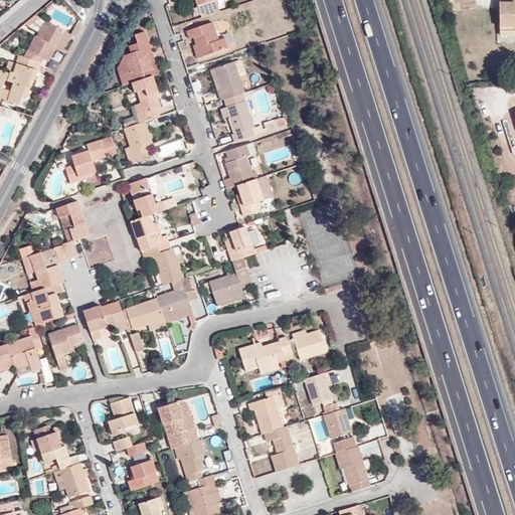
[(220,11),(216,0),(213,0),(198,6),(201,17),(220,11)]
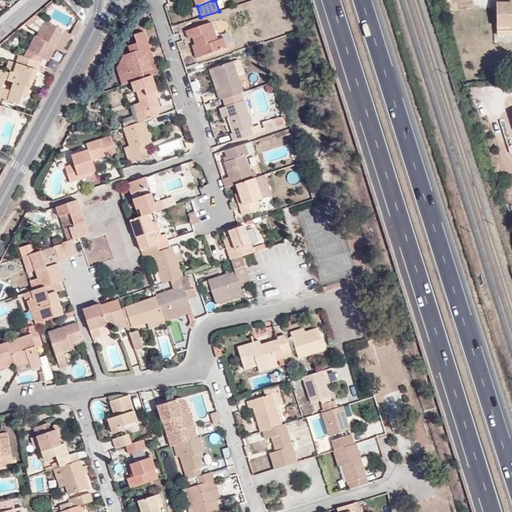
[(473,8),(472,0),(450,0),(452,10),(473,8)]
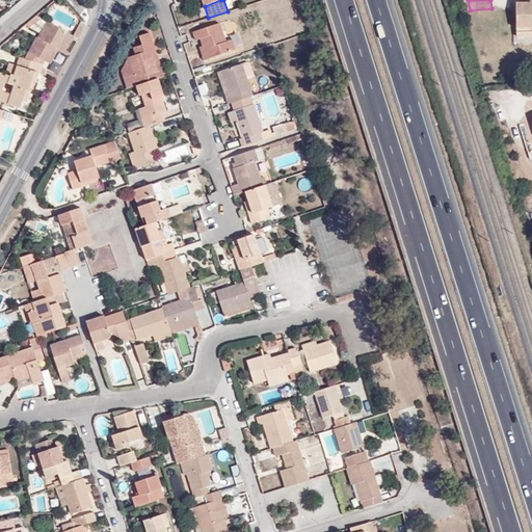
[(531,0),(516,0),(515,37),(531,37),(531,0)]
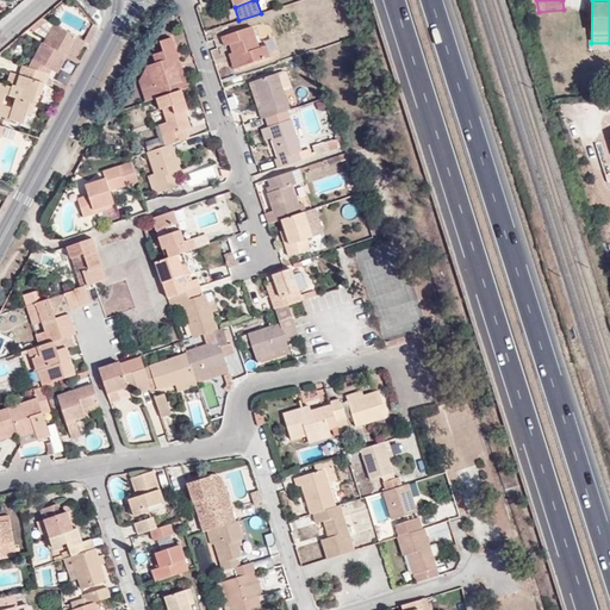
[(57,26),(54,25),(44,43),(48,45),(57,26)]
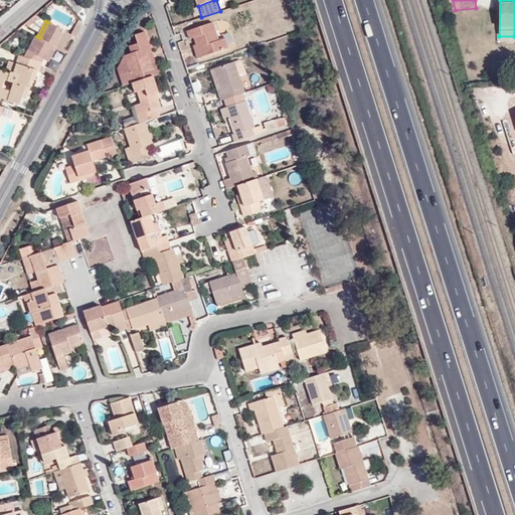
[(48,61),(64,31),(48,22),(40,38),(37,36),(36,36),(28,50),(48,61)]
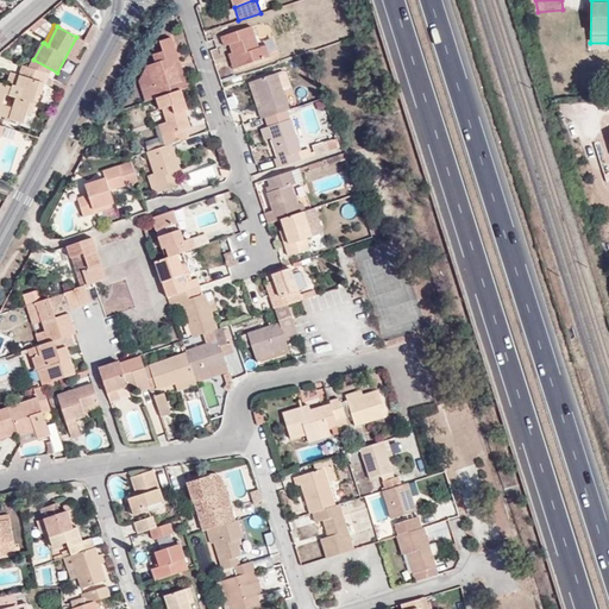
[(224,45),(230,44),(232,52),(237,67),(270,56),(267,45),(258,48),(252,26),(221,37),(224,45)]
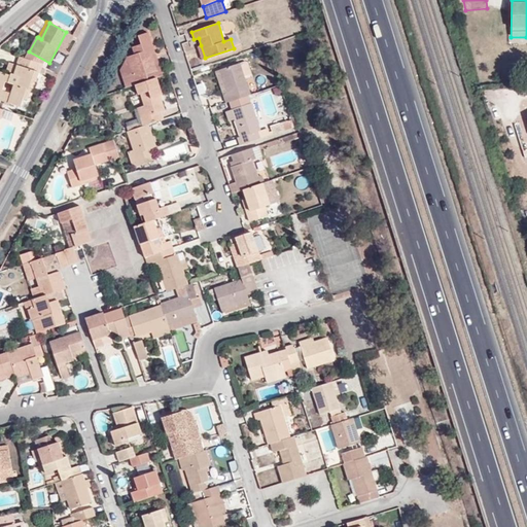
[(131,47),(133,55),(126,58),(135,84),(156,77),(163,75),(161,69),(156,70),(151,55),(154,54),(148,33),(138,36),(141,44),(131,47)]
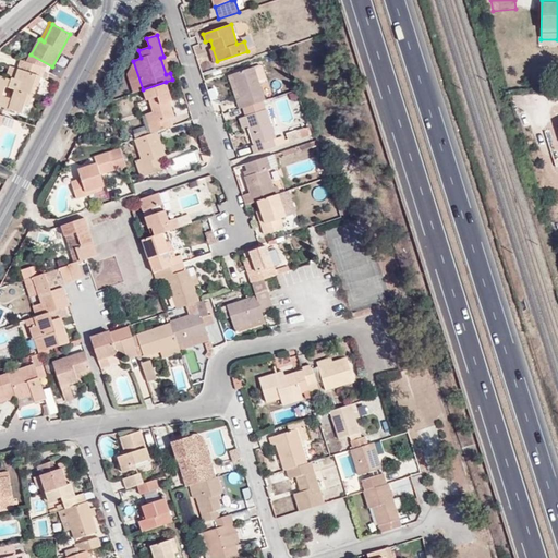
[(208,49),(214,63),(217,61),(213,48),(208,49)]
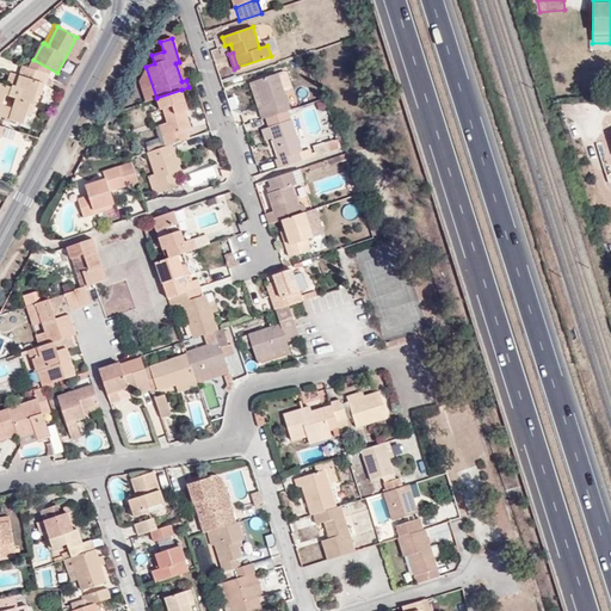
[(186,80),(179,62),(176,63),(181,81),(186,80)]
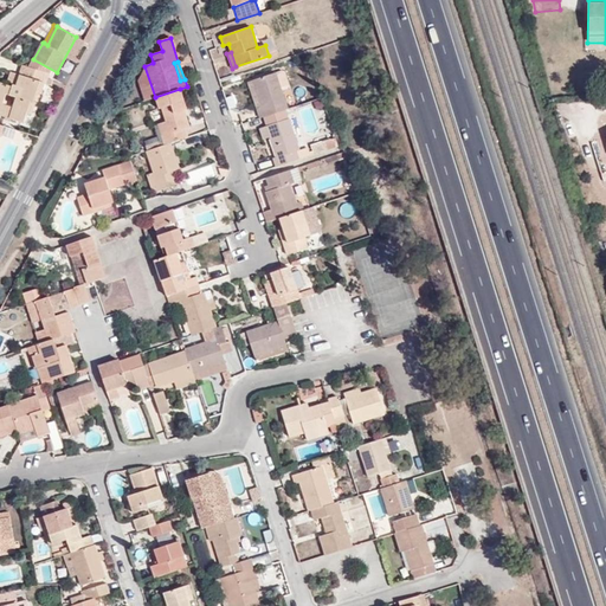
[(47,73),(23,65),(19,75),(45,83),(46,78),(47,73)]
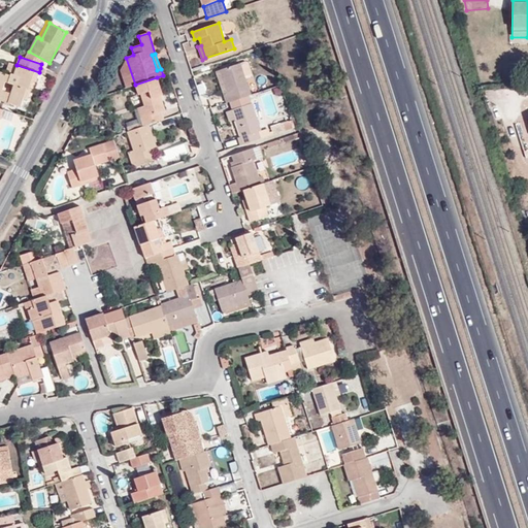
[(126,58),(120,70),(126,89),(135,85),(126,58)]
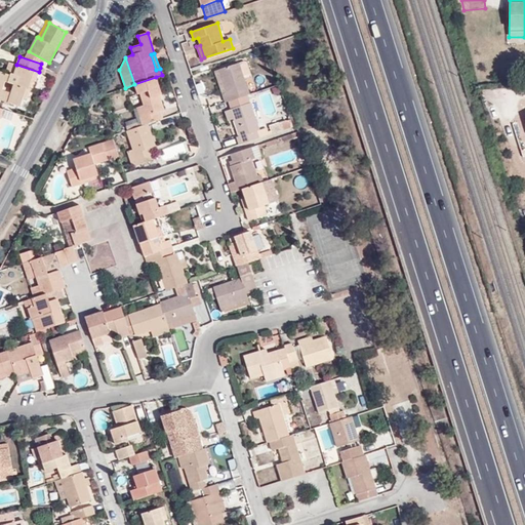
[(242,65),(246,78),(253,76),(248,62),(242,65)]
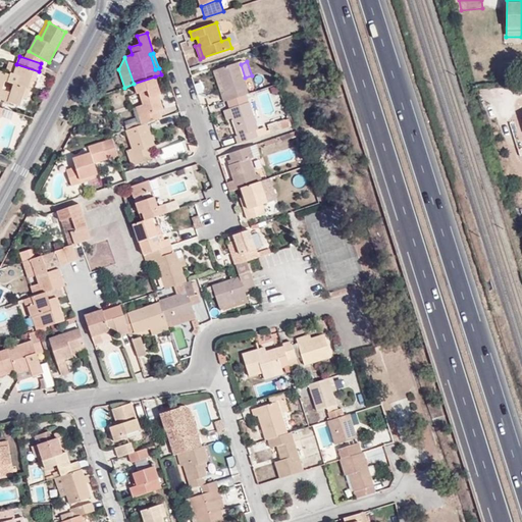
[(39,71),(16,64),(9,62),(6,70),(4,70),(4,72),(0,70),(0,99),(19,106),(22,97),(28,99),(31,89),(29,88),(32,80),(36,81),(39,71)]
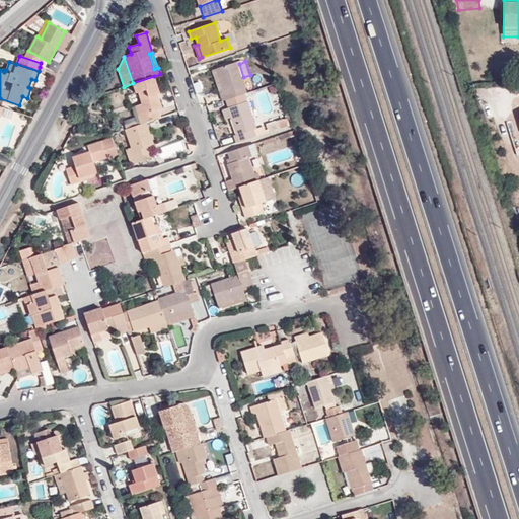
[(222,92),(219,93),(221,101),(225,100),(244,93),(246,93),(236,63),(215,70),(222,92)]
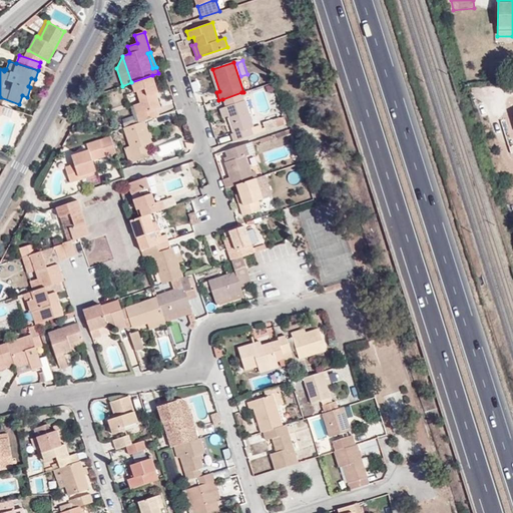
[(212,69),(209,70),(216,92),(219,91),(212,69)]
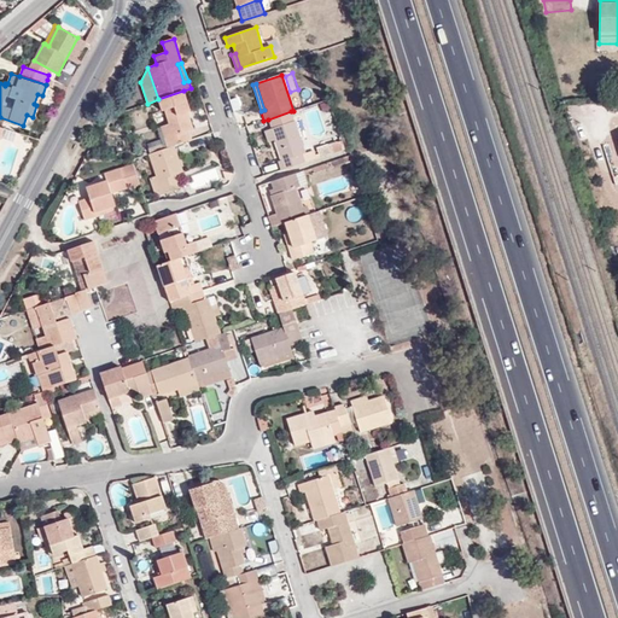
[(173,134),(163,138),(167,149),(174,146),(192,139),(188,132),(192,130),(187,114),(191,111),(184,91),(158,99),(162,111),(165,111),(169,123),(173,134)]
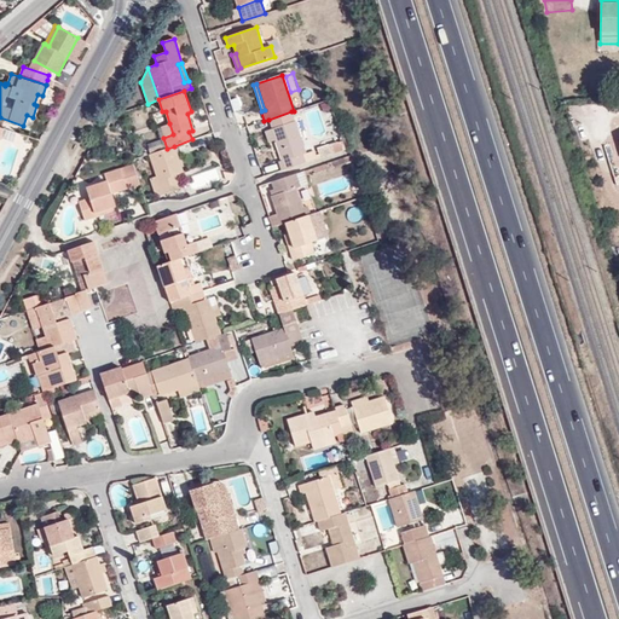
[(295,122),(291,111),(268,120),(271,129),(295,122)]
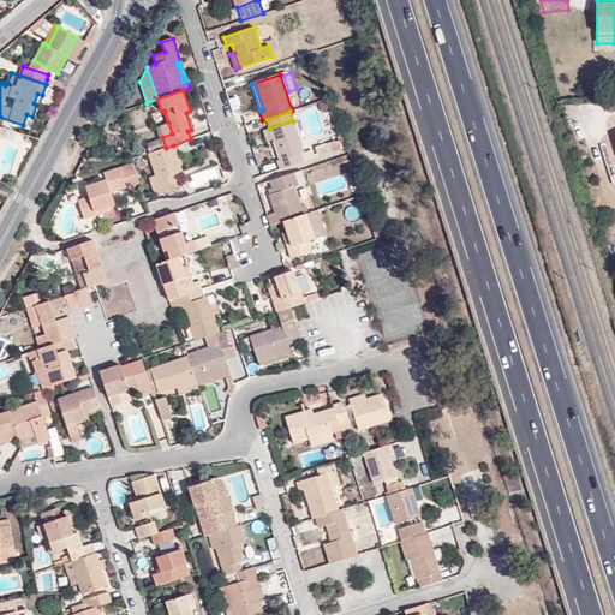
[(280,160),(275,161),(279,169),(303,161),(300,154),(304,153),(293,121),(269,129),(273,139),(274,141),(280,160)]
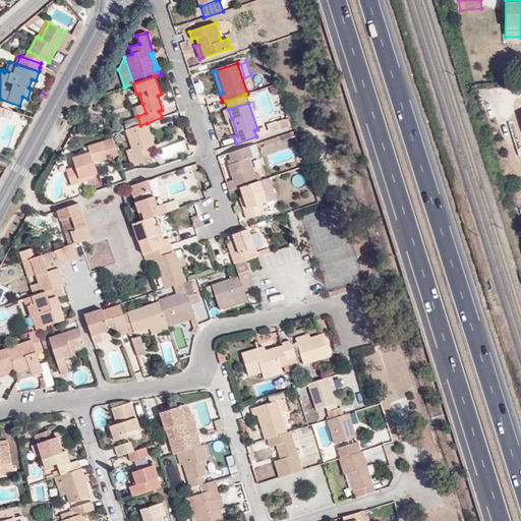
[(142,104),(134,107),(137,116),(146,113),(142,104)]
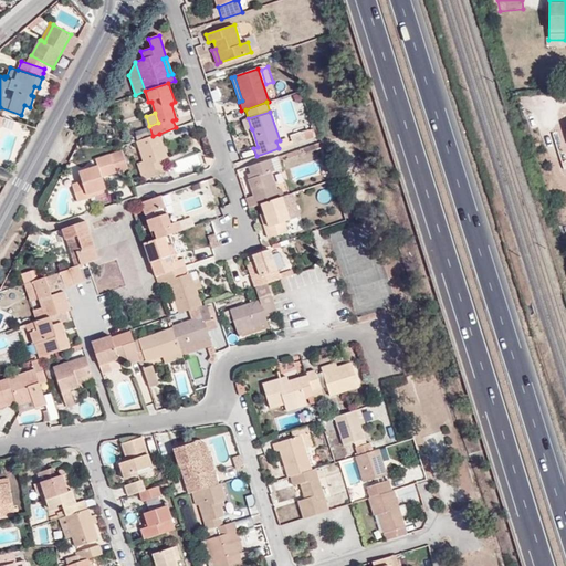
[(241,121),(244,132),(251,128),(248,118),(241,121)]
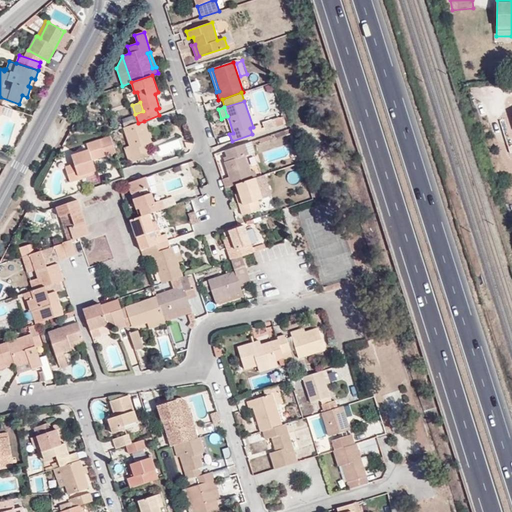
[(134,119),(122,124),(124,128),(136,124),(134,119)]
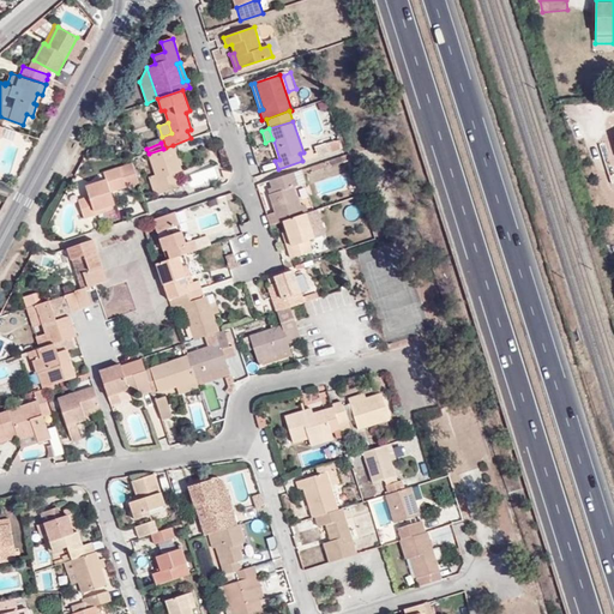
[(173,145),(166,148),(163,149),(149,154),(156,175),(161,192),(179,186),(176,179),(174,174),(179,172),(181,172),(173,145)]
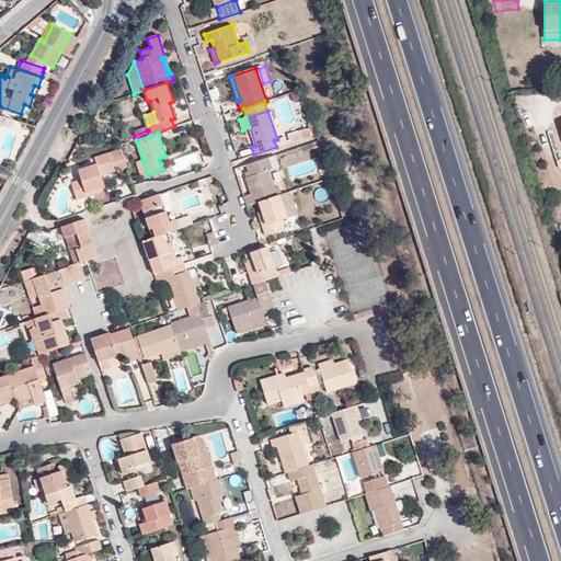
[(285,140),(284,137),(277,139),(274,140),(276,147),(286,144),(285,140)]
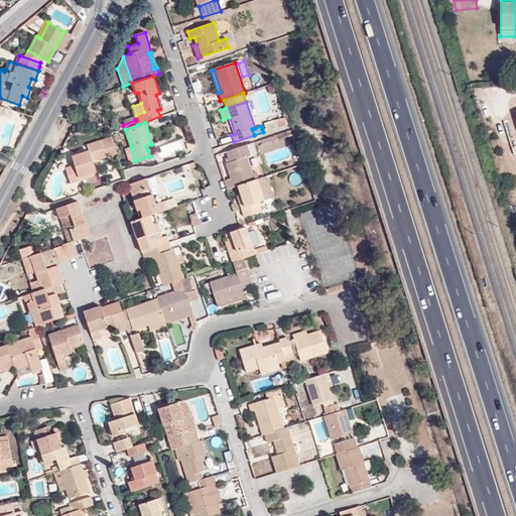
[(261,140),(262,145),(292,135),(291,130),(261,140)]
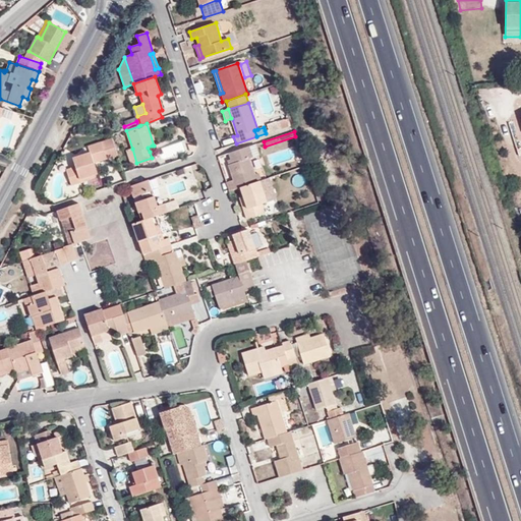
[(94,164),(107,160),(106,158),(103,147),(101,142),(88,147),(90,153),(73,159),(75,167),(66,170),(71,186),(80,183),(80,180),(97,174),(94,164)]
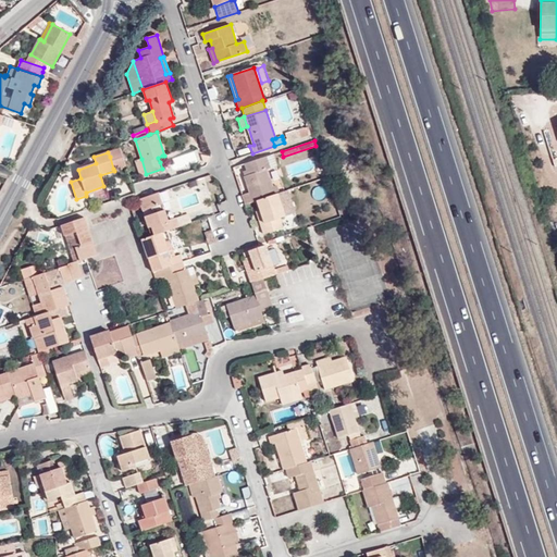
[(115,155),(110,157),(113,169),(120,166),(115,155)]
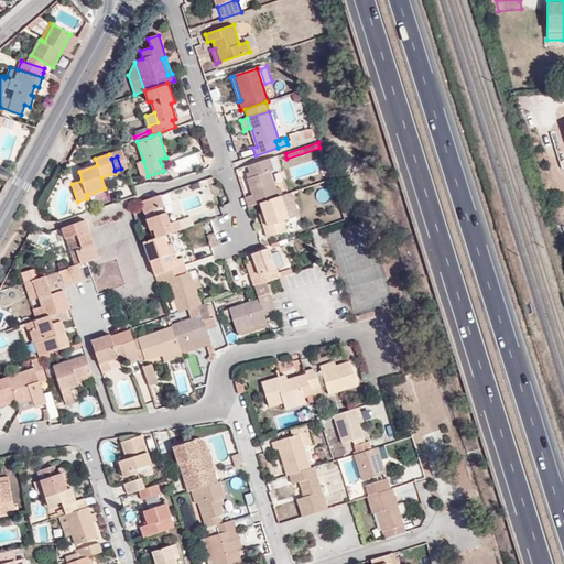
[(273,171),(280,169),(277,156),(270,159),(273,171)]
